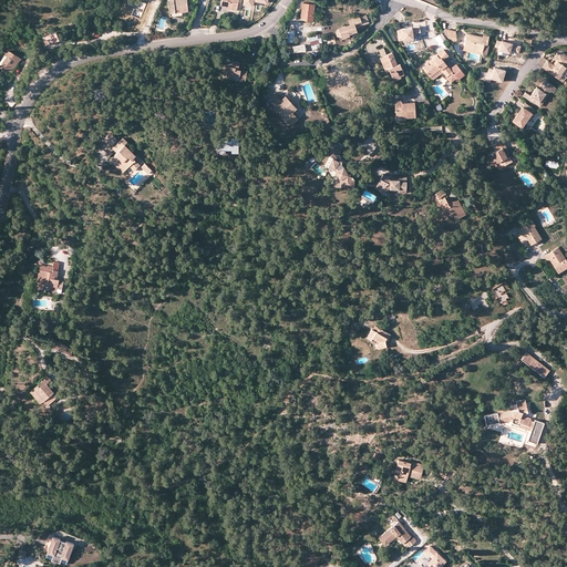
[(167,0),(169,10),(182,9),(187,8),(186,0),(167,0)]
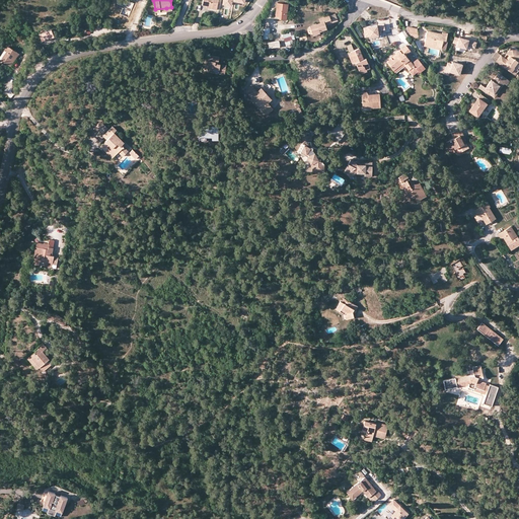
[(218,0),(203,0),(203,5),(207,6),(206,8),(217,10),(218,0)]
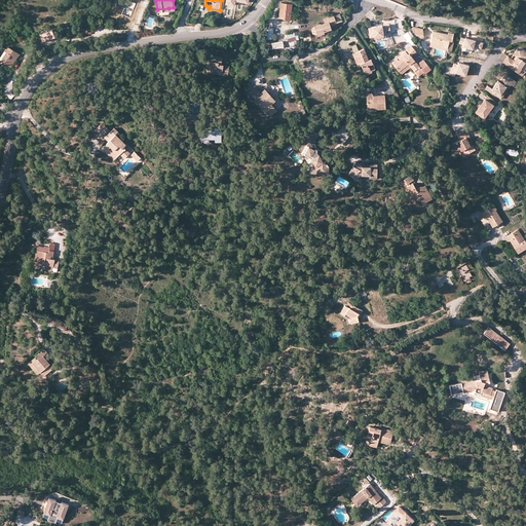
[(292,4),(282,3),(279,16),(284,17),(284,19),(290,20),(292,4)]
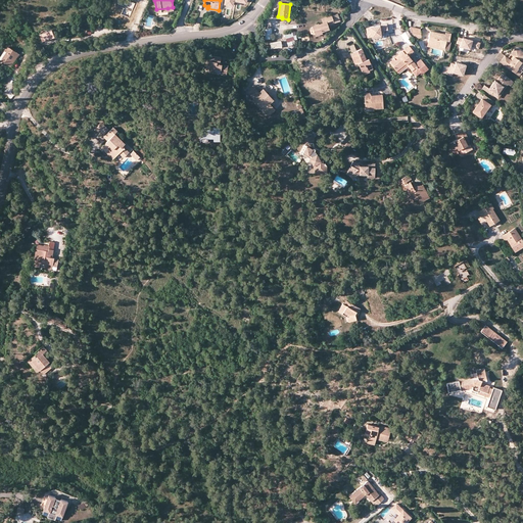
[(316,34),(323,32),(329,29),(328,26),(335,24),(332,15),(322,18),(324,22),(314,27),(310,30),(312,33),(316,34)]
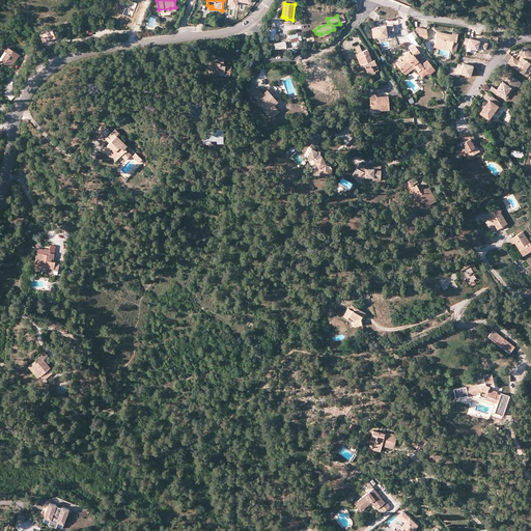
[(386,26),(371,28),(373,38),(388,35),(386,26)]
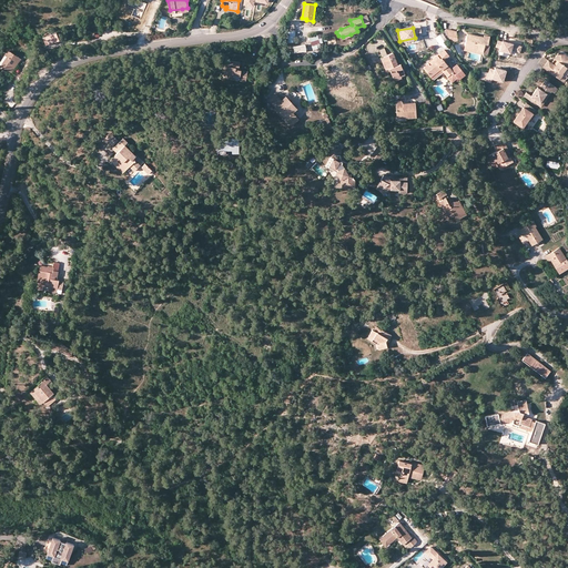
[(444,30),(452,42),(457,41),(456,31),(446,29),(444,30)]
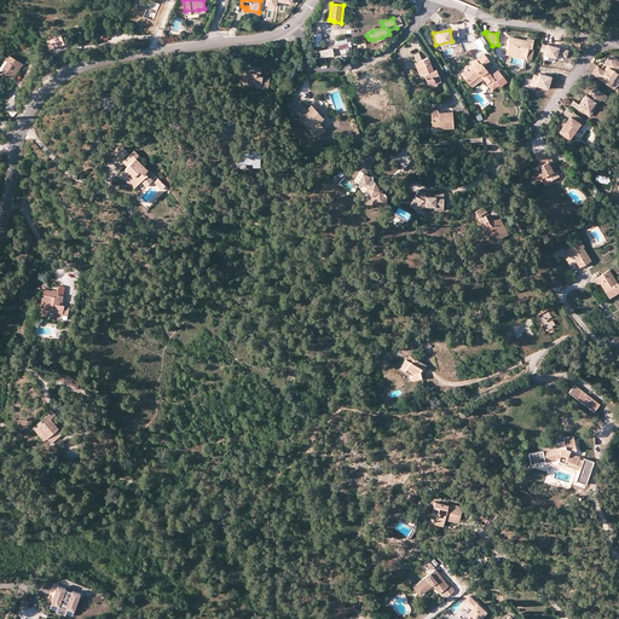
[(322,45),(322,33),(312,33),(312,45),(322,45)]
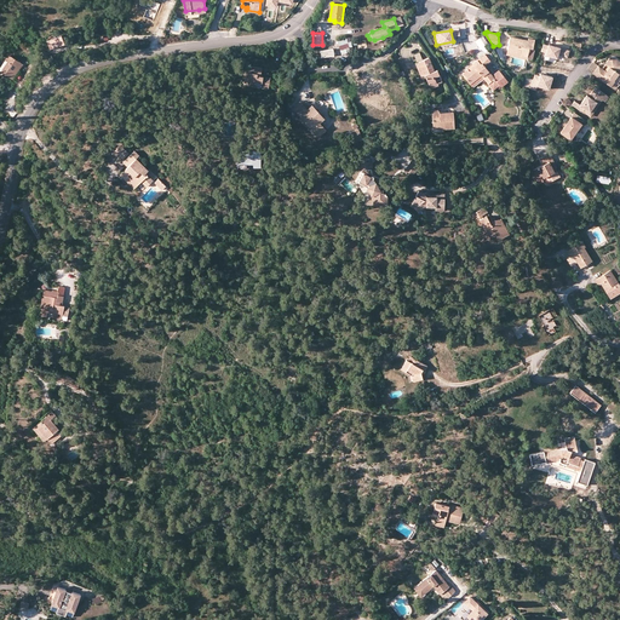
[(61,44),(59,34),(49,35),(51,45),(56,44),(61,44)]
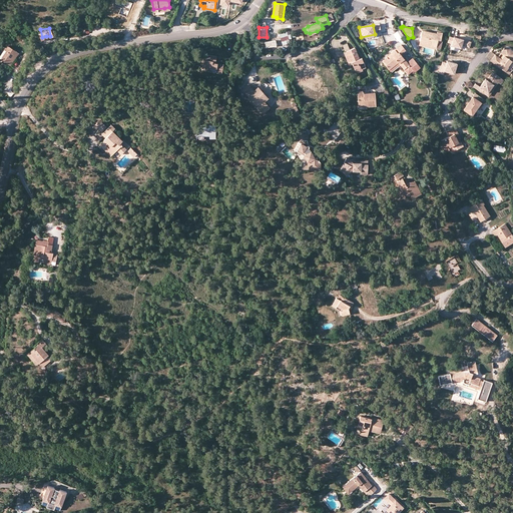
[(400,29),(393,34),(397,39),(403,34),(400,29)]
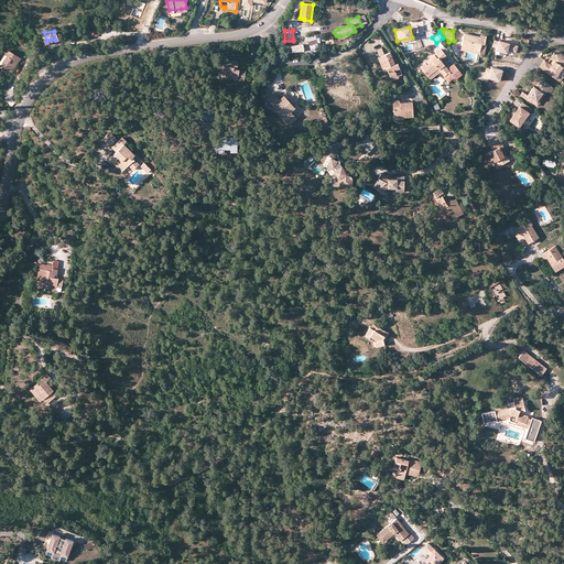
[(473,51),(479,52),(481,43),(484,44),(486,36),(481,34),(480,36),(464,33),(462,45),(474,47),(473,51)]
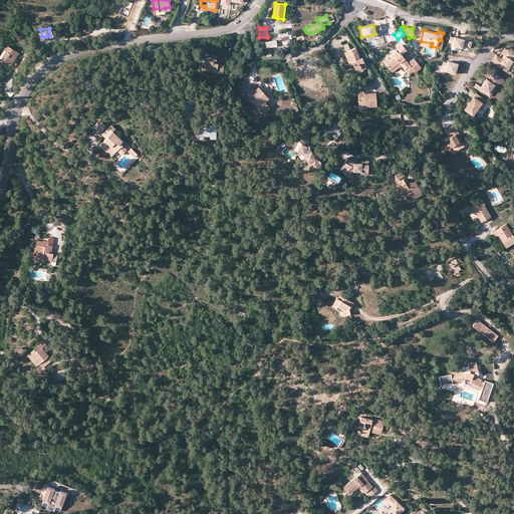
[(290,31),(280,34),(283,44),(293,41),(290,31)]
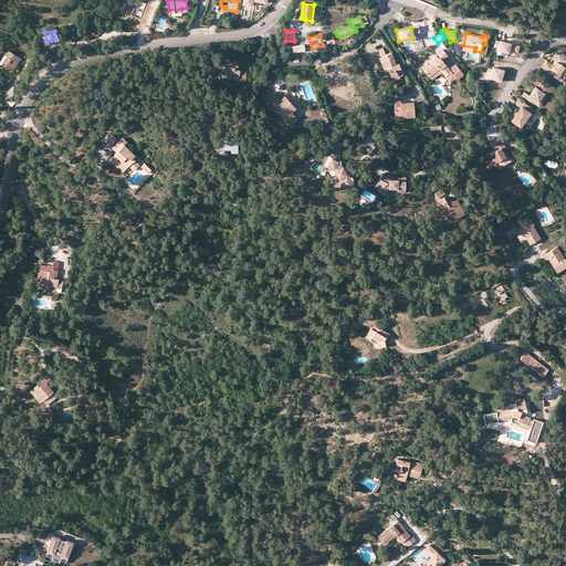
[(380,35),(370,40),(373,44),(375,44),(377,50),(385,46),(380,35)]
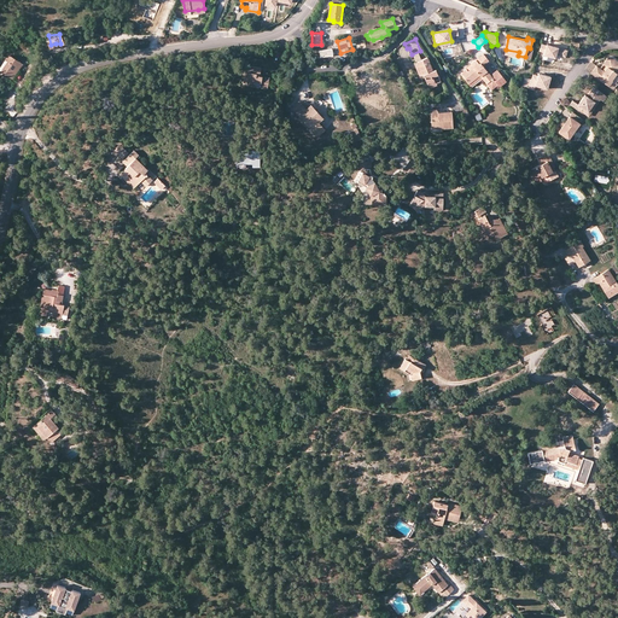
[(567,50),(547,44),(546,44),(542,42),(540,51),(543,52),(543,54),(555,58),(557,53),(565,57),(567,50)]
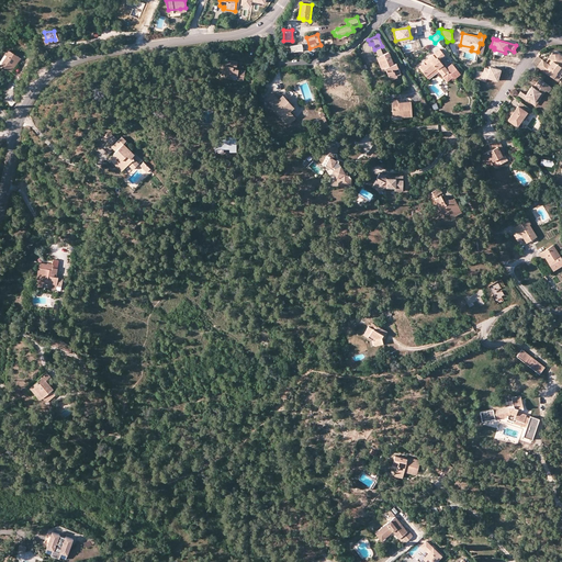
[(6,54),(7,55),(0,64),(10,71),(20,57),(9,49),(6,54)]
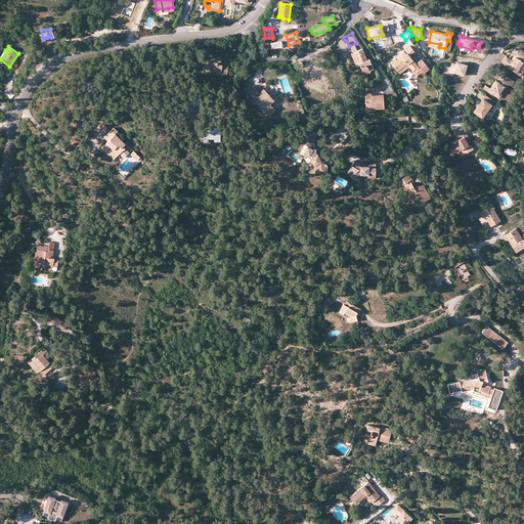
[(409,46),(399,54),(400,56),(396,59),(395,57),(390,61),(398,71),(406,63),(408,66),(412,71),(418,67),(422,73),(423,74),(429,69),(421,59),(416,63),(409,55),(415,51),(409,46)]
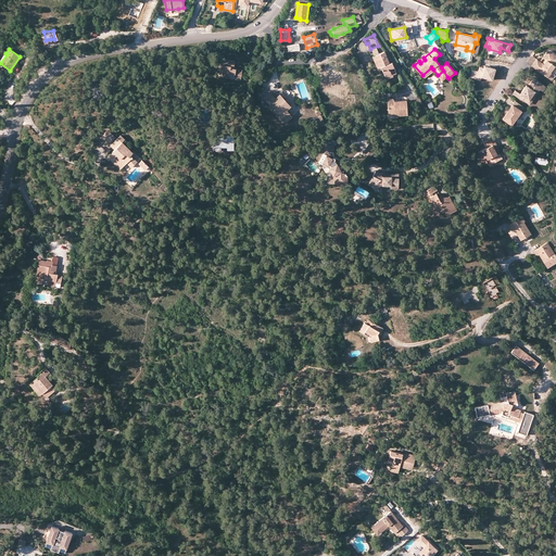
[(391,72),(392,74),(396,73),(392,62),(390,63),(384,51),(373,57),(377,68),(378,68),(380,67),(381,70),(383,75),(391,72)]
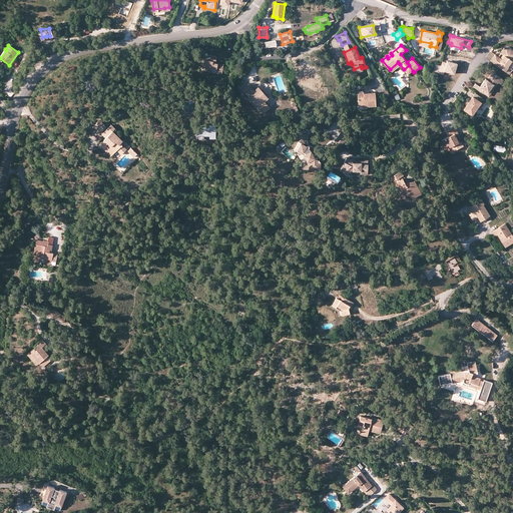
[(512,57),(512,51),(509,49),(506,48),(503,49),(500,53),(504,55),(501,59),(495,55),(491,61),(508,74),(512,69),(511,68),(512,64),(512,61),(511,60),(512,57)]
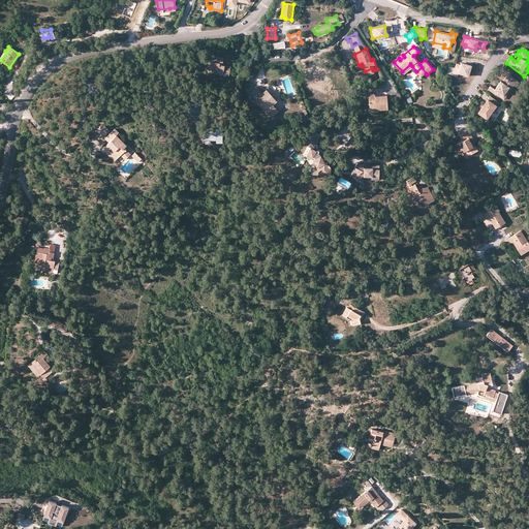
[(230,65),(222,64),(222,61),(223,62),(223,57),(209,55),(209,60),(207,60),(207,63),(208,63),(208,65),(212,66),(211,72),(218,73),(219,69),(224,70),(223,73),(229,74),(230,65)]
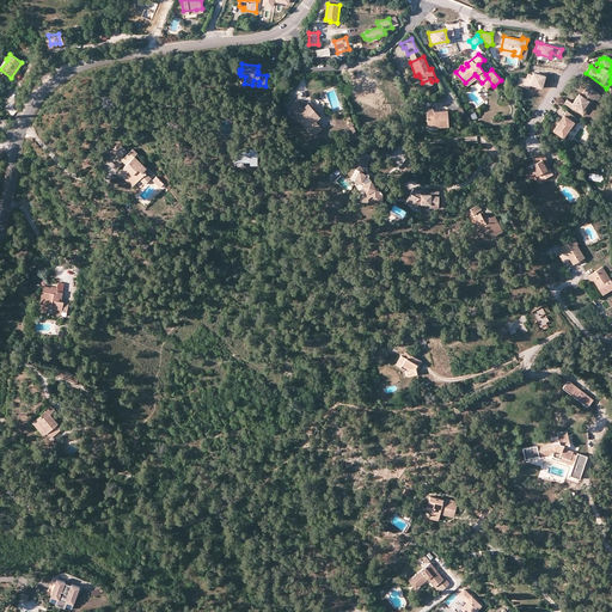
[(545,75),(533,72),(532,75),(527,73),(522,87),(528,89),(530,84),(542,87),(545,75)]
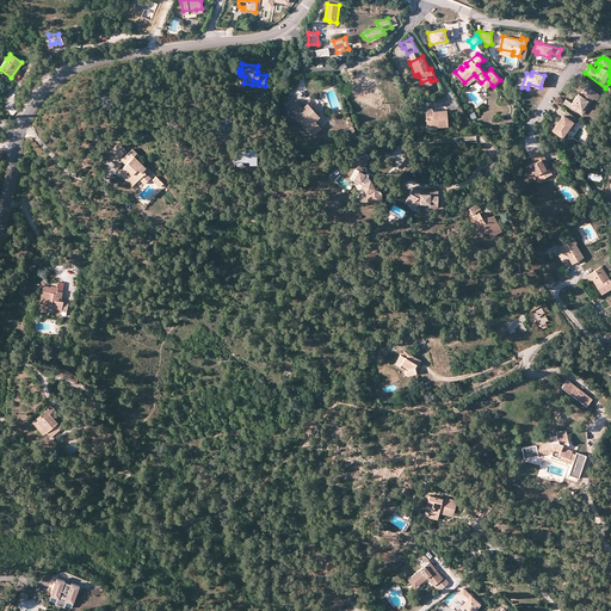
[(369,75),(362,73),(355,98),(375,104),(376,99),(372,98),(374,93),(370,92),(372,82),(366,81),(369,75)]
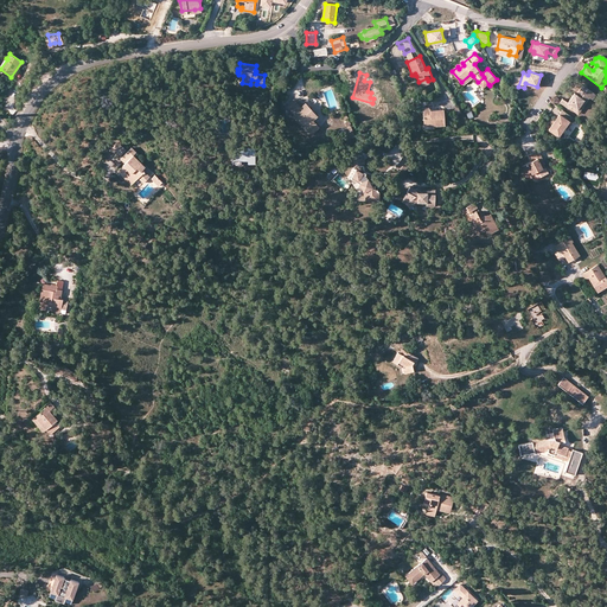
[(471,74),(461,82),(462,84),(473,76),(471,74)]
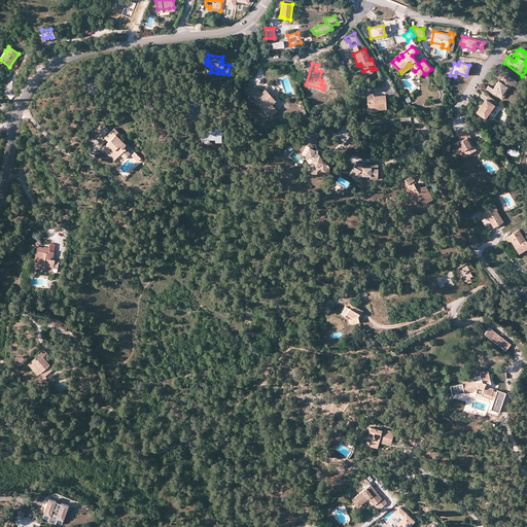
[(419,76),(424,73),(420,67),(415,71),(419,76)]
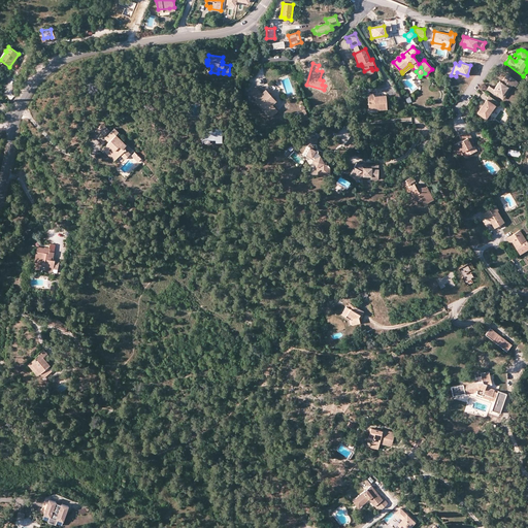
[(508,87),(510,88),(513,85),(515,86),(518,81),(515,79),(514,79),(506,74),(503,78),(505,79),(503,84),(501,81),(499,80),(494,89),(489,85),(487,89),(494,94),(496,94),(498,92),(502,95),(508,87)]
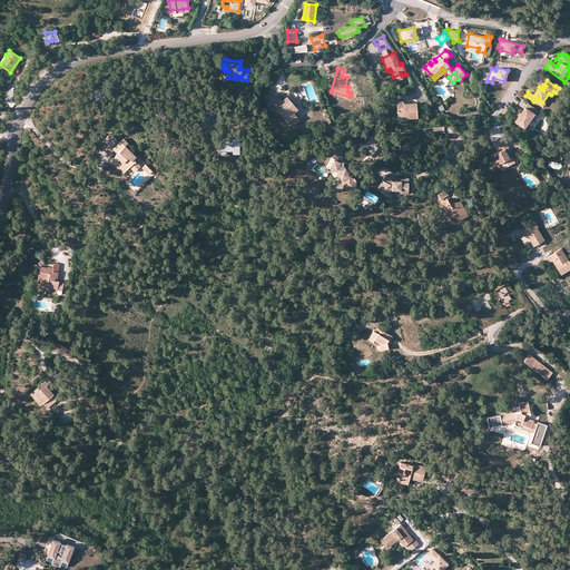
[(543,106),(551,95),(549,94),(542,102),(538,99),(536,101),(543,106)]
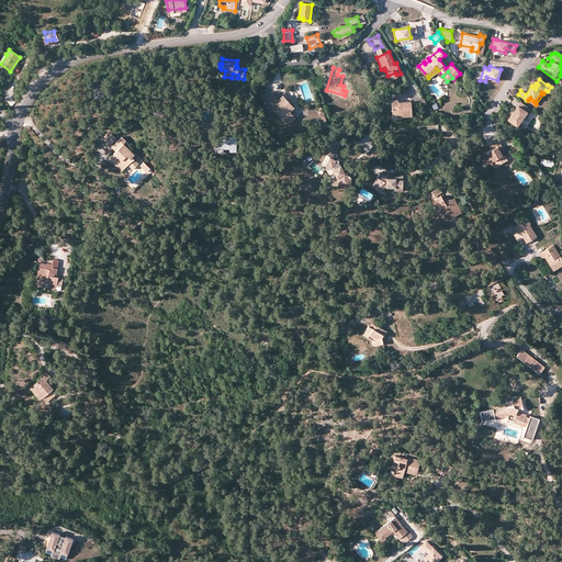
[(273,93),(267,99),(289,123),(294,117),(290,111),(293,107),(283,96),(279,99),(273,93)]
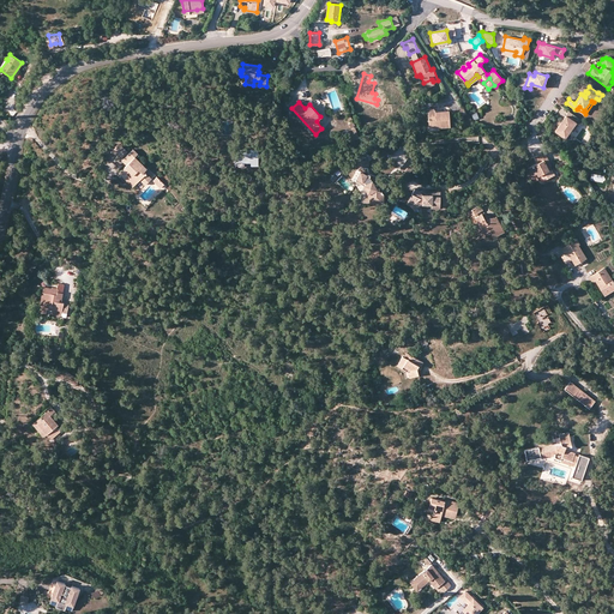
[(449,110),(435,112),(435,114),(428,114),(429,127),(439,127),(450,126),(449,110)]
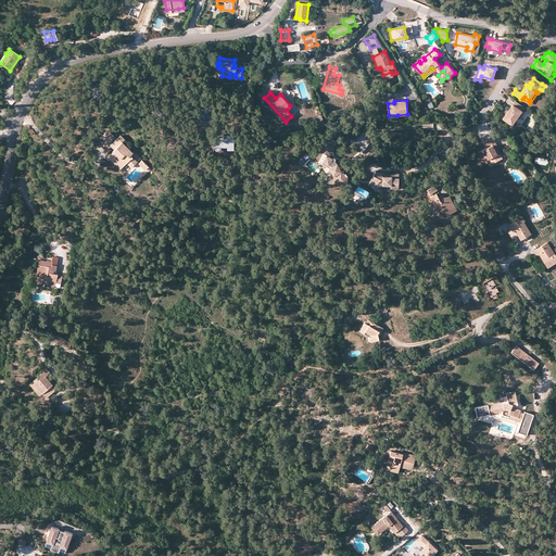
[(525,106),(515,100),(503,118),(512,125),(517,117),(521,111),(525,106)]
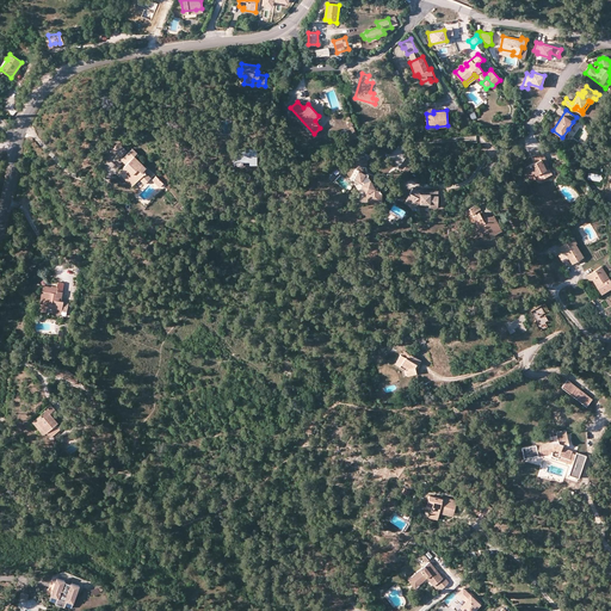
[(233,121),(233,130),(239,130),(239,119),(234,119),(234,112),(223,111),(223,121),(233,121)]
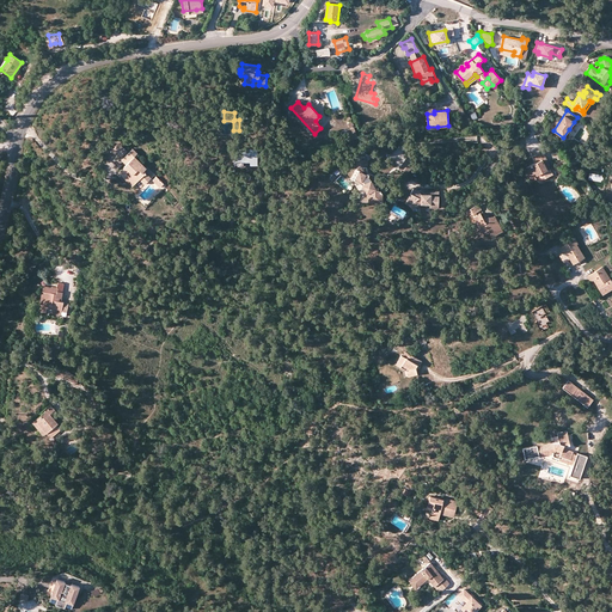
[(348,134),(350,140),(357,138),(354,128),(347,130),(348,134)]
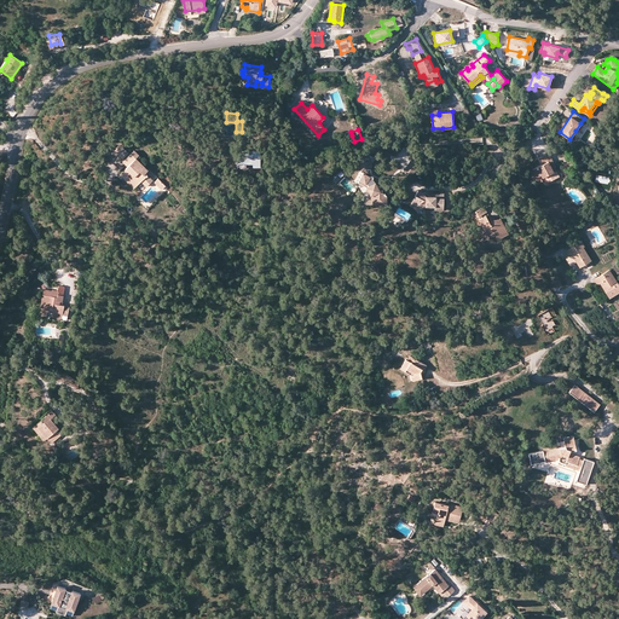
[(125,161),(131,155),(120,144),(114,150),(125,161)]
